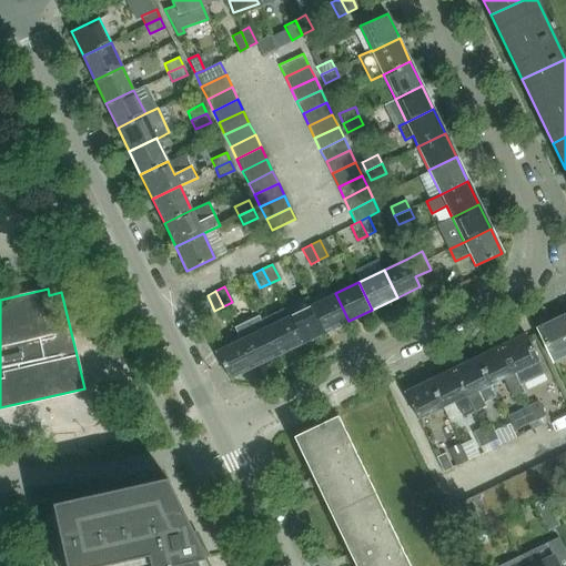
[(325,333),(349,321),(335,293),(311,305),(325,333)]
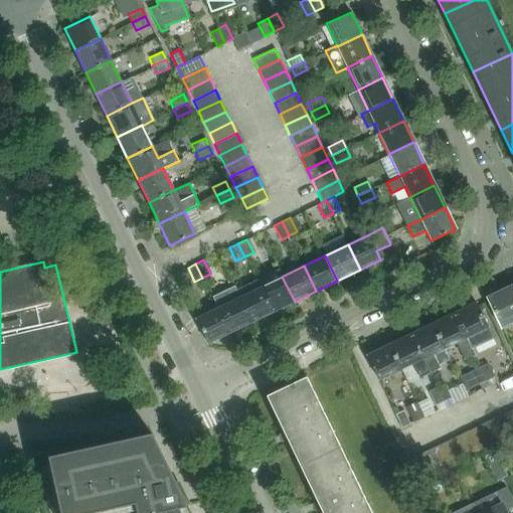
[(282,277),(261,287),(273,312),(295,302),(282,277)]
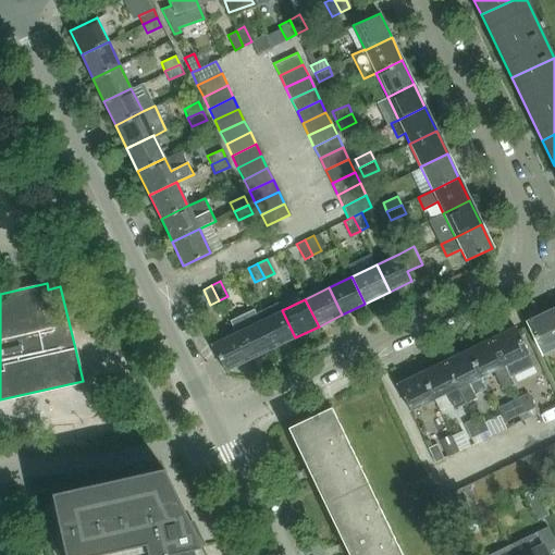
[(256,312),(272,348),(295,337),(282,310),(278,301),(256,312)]
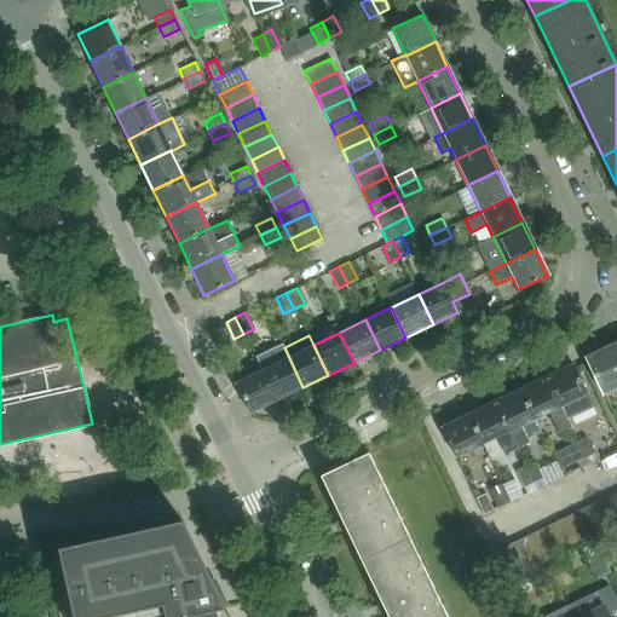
[(261,370),(276,401),(303,387),(284,347),(282,342),(254,356),(261,370)]
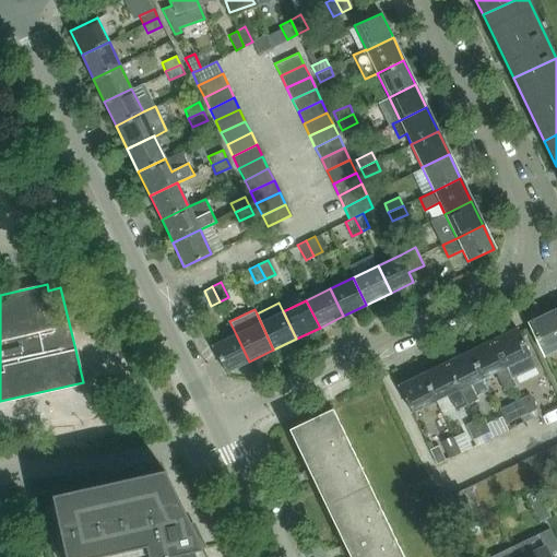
[(544,355),(556,347),(556,315),(555,310),(529,323),(544,355)]
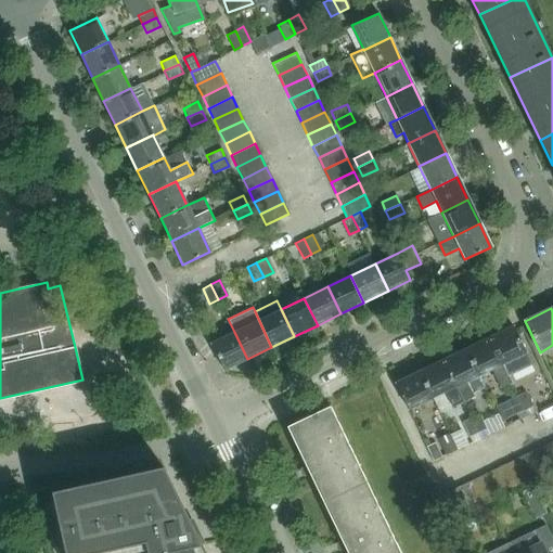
[(530,363),(513,326),(489,337),(506,375),(530,363)]
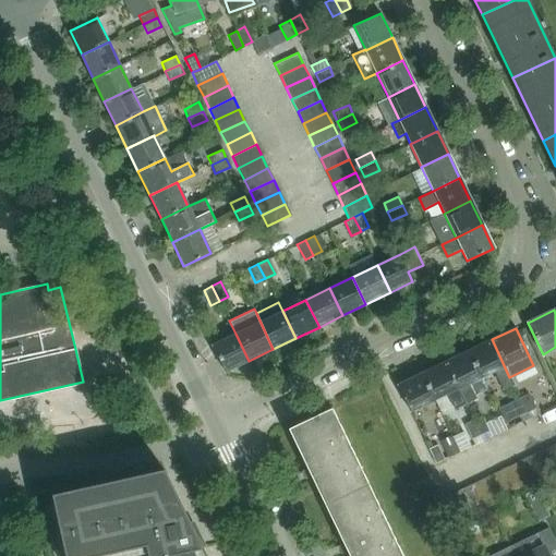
[(249,361),(236,334),(210,346),(225,373),(249,361)]
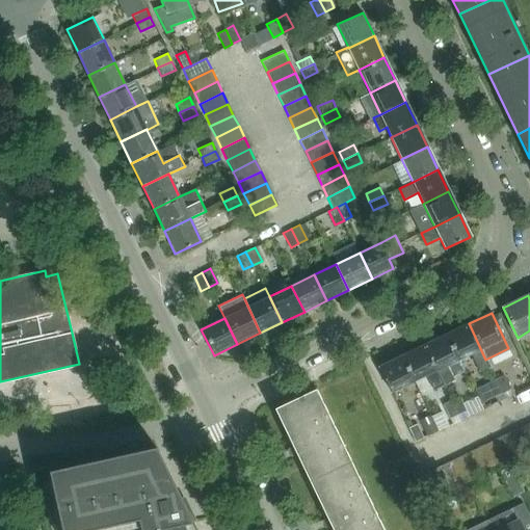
[(469,323),(446,334),(458,359),(470,353),(478,372),(488,367),(485,360),(469,323)]
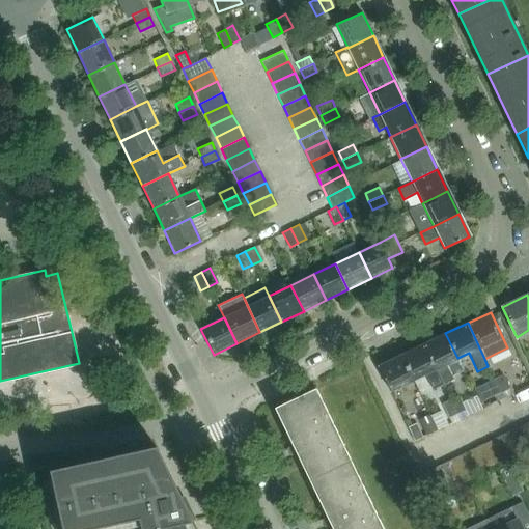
[(442,384),(443,384),(452,379),(445,364),(457,358),(445,333),(422,344),(442,384)]
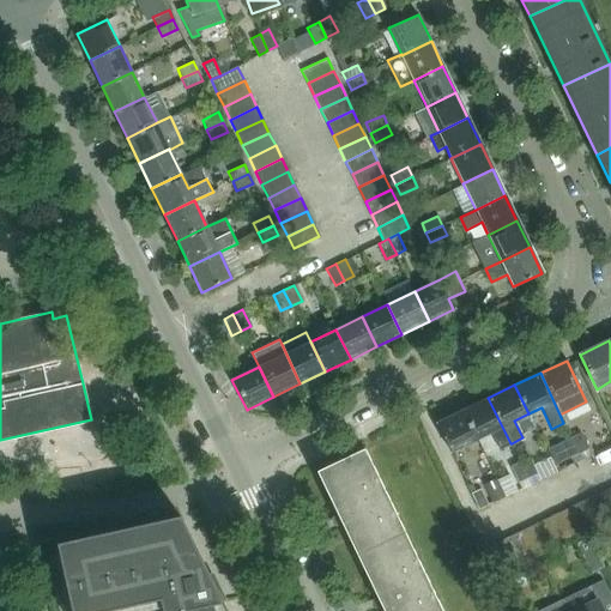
[(510,443),(488,398),(463,410),(476,439),(488,433),(496,451),(510,443)]
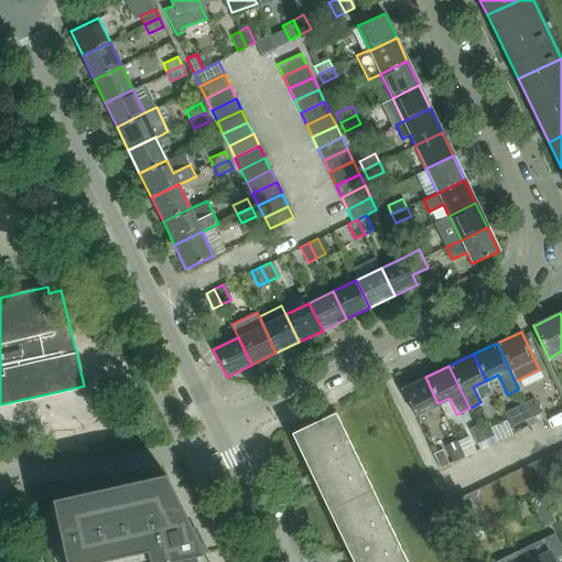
[(425,377),(401,389),(413,414),(438,403),(425,377)]
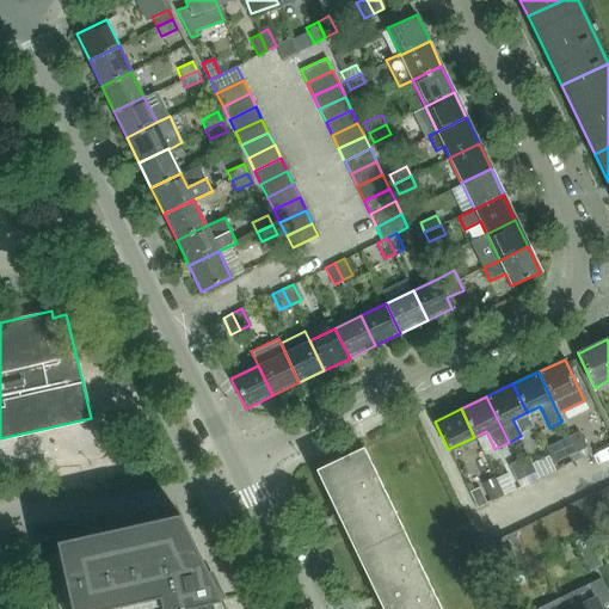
[(585,447),(578,430),(568,435),(576,451),(585,447)]
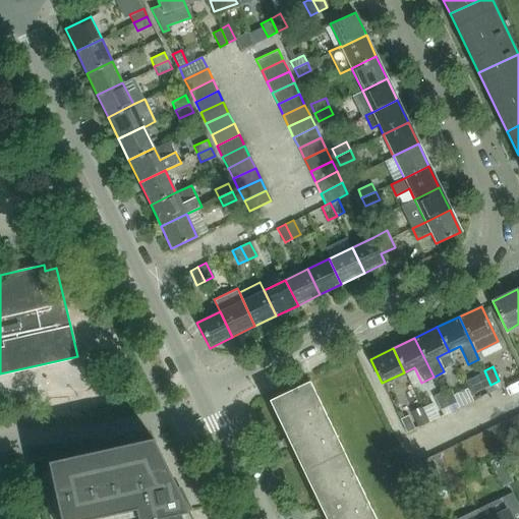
[(482,389),(491,385),(484,370),(476,375),(482,389)]
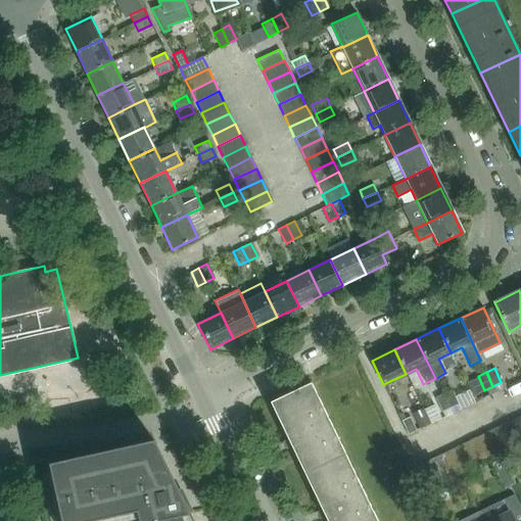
[(305,475),(345,456),(310,382),(270,401),(305,475)]
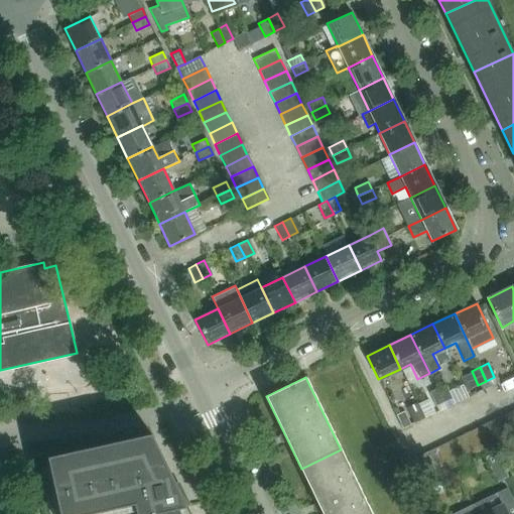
[(451,398),(444,384),(436,388),(442,401),(451,398)]
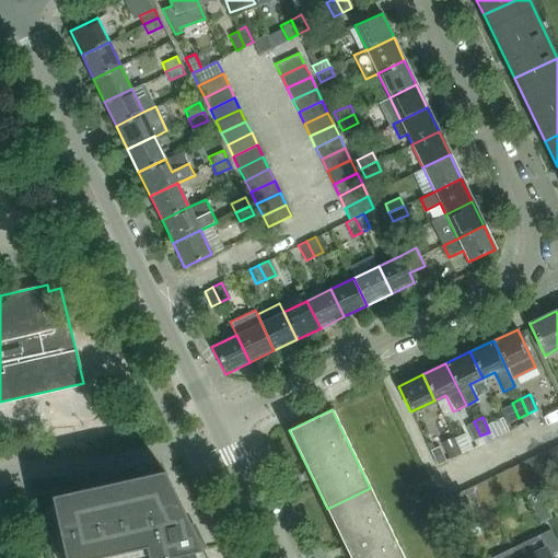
[(480,436),(474,421),(465,426),(473,440),(480,436)]
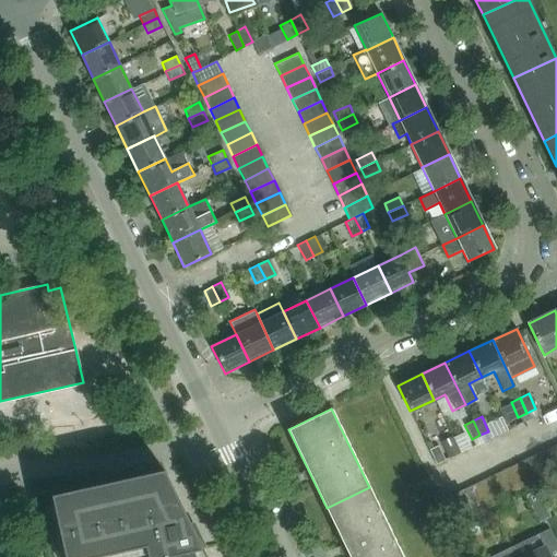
[(451,436),(441,440),(448,457),(459,451),(451,436)]
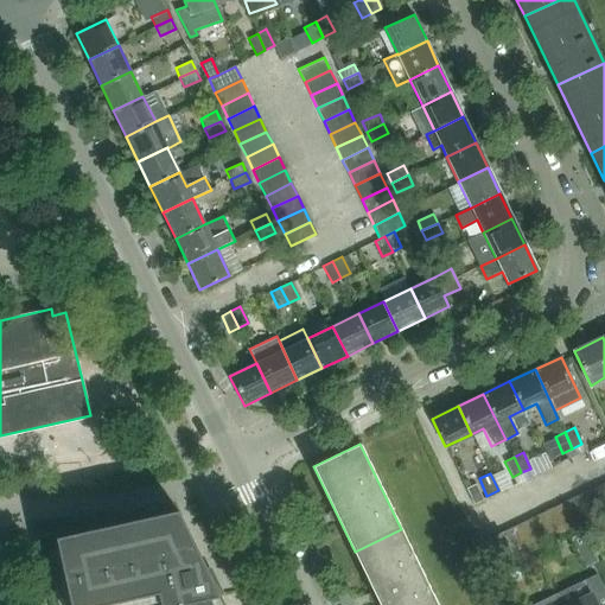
[(482,500),(475,483),(465,488),(472,503),(482,500)]
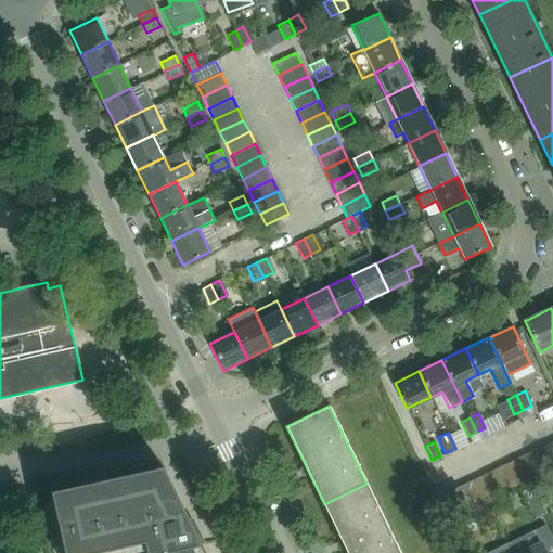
[(552,470),(552,442),(552,441),(538,448),(549,472),(552,470)]
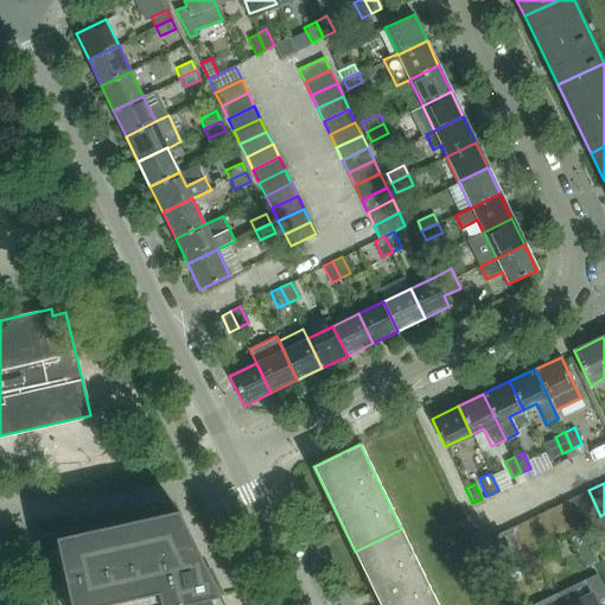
[(574,529),(562,503),(551,509),(564,535),(574,529)]
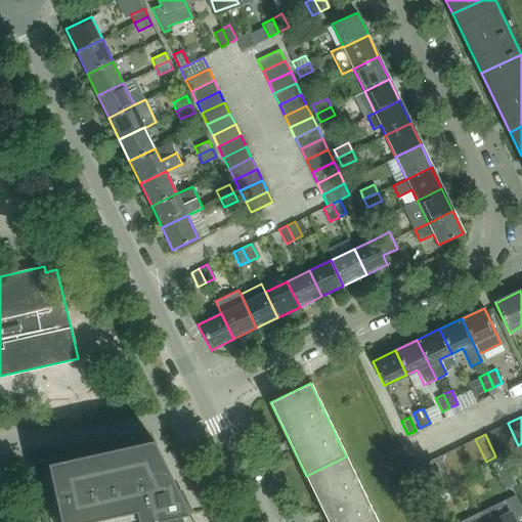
[(486,462),(475,439),(464,444),(475,467),(486,462)]
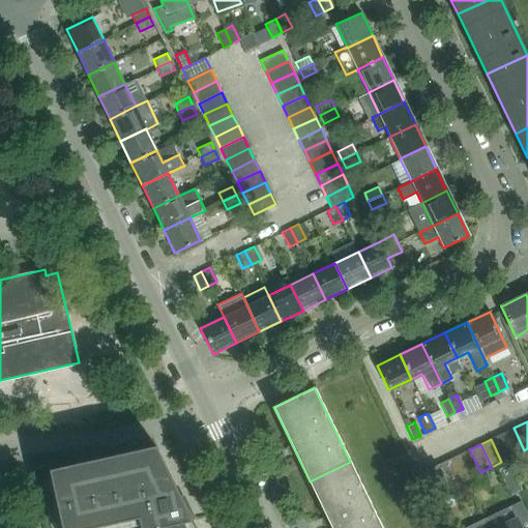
[(196,527),(156,446),(50,470),(62,527),(196,527)]
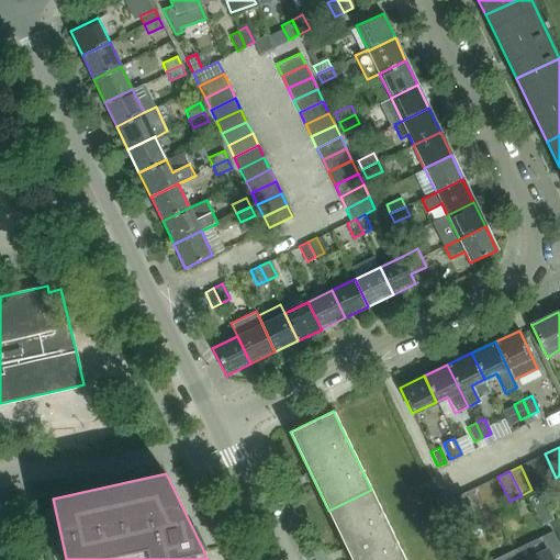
[(510,501),(497,477),(486,481),(497,506),(510,501)]
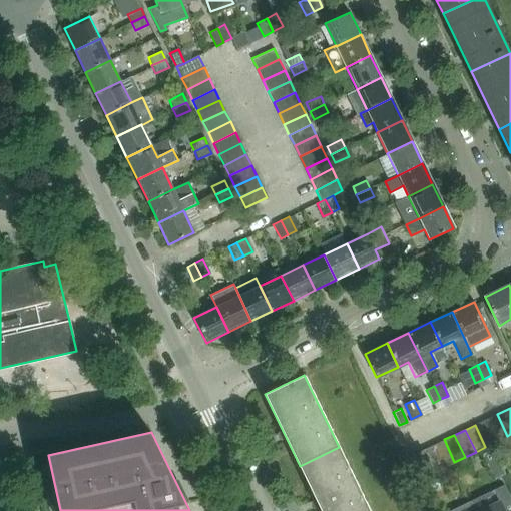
[(454,462),(444,439),(434,445),(444,466),(454,462)]
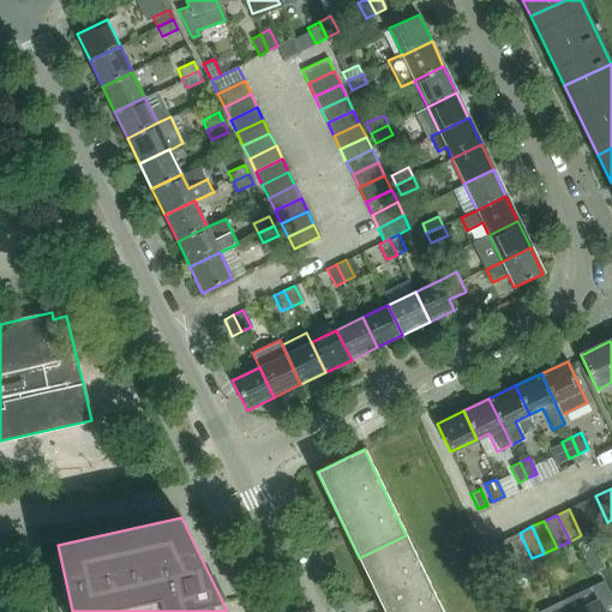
[(532,558),(520,533),(507,539),(520,565),(532,558)]
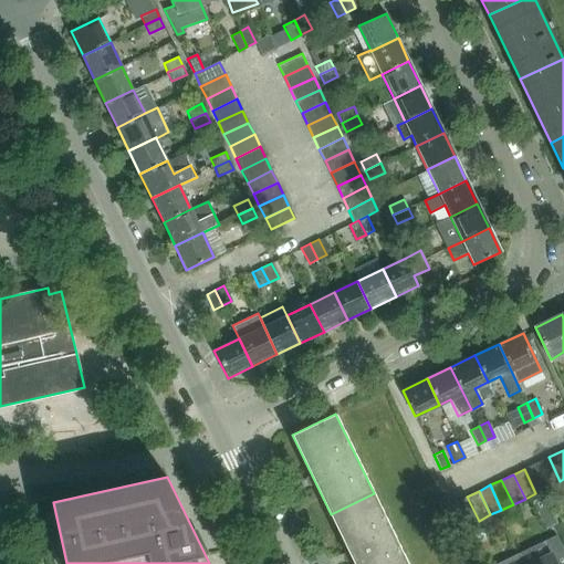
[(407,563),(374,493),(331,514),(354,563),(407,563)]
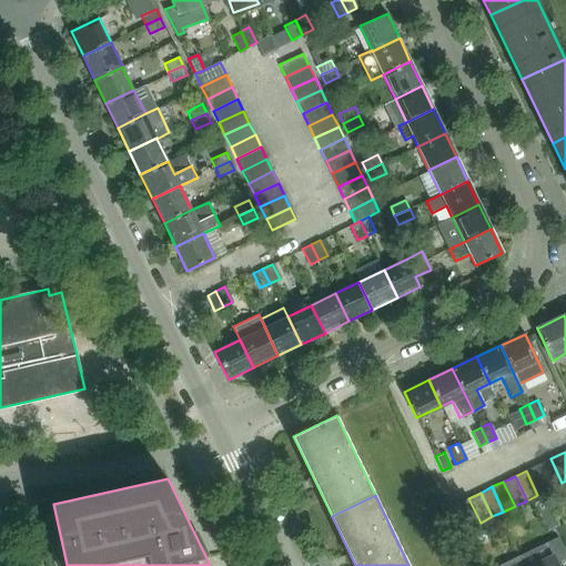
[(481,523),(468,498),(448,507),(460,532),(481,523)]
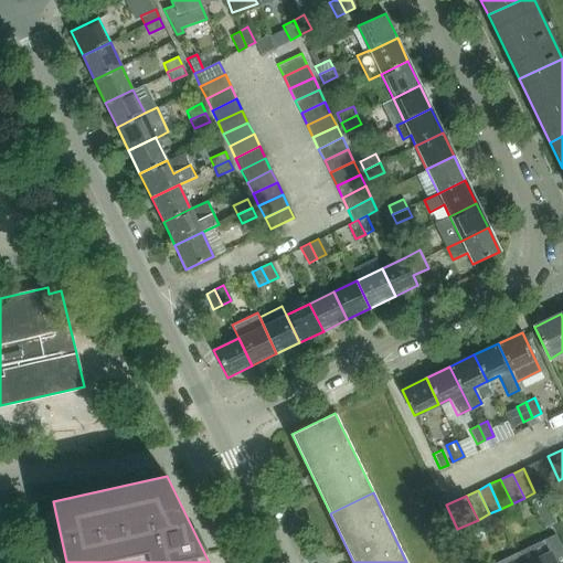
[(562,562),(562,551),(555,535),(517,553),(521,562),(562,562)]
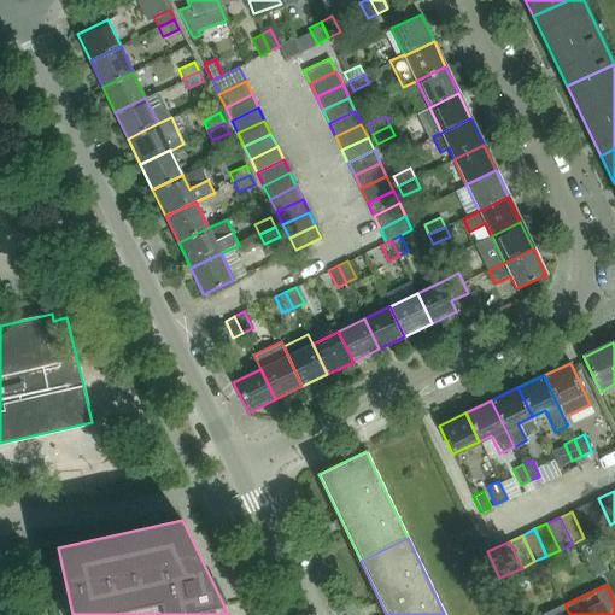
[(569,614),(564,604),(540,614),(569,614)]
